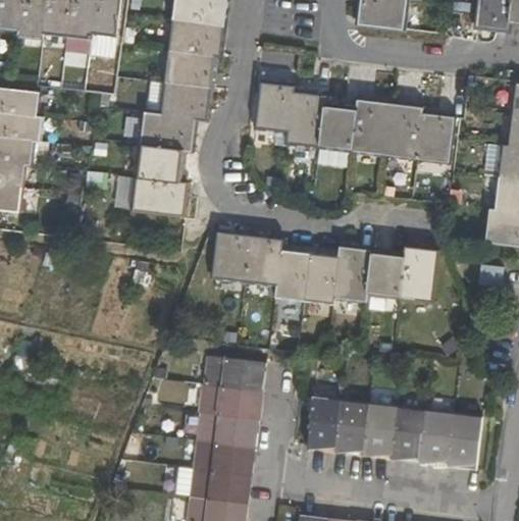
[(0,27),(17,30),(20,0),(0,0),(0,27)]
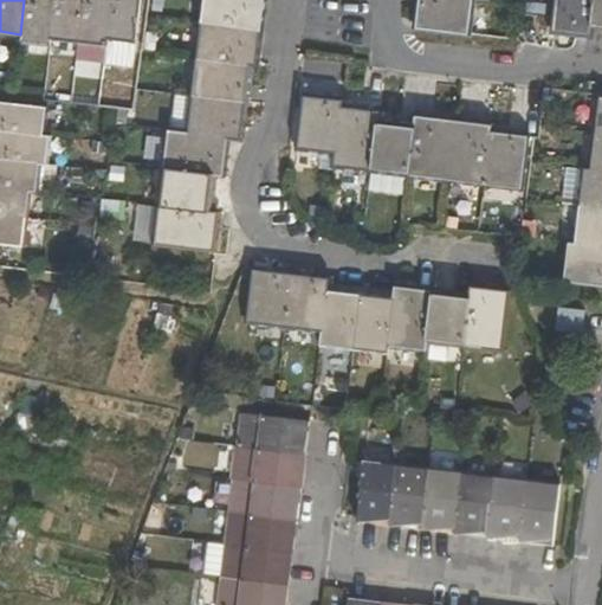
[(24,0),(20,34),(19,42),(47,44),(49,38),(53,0),(24,0)]
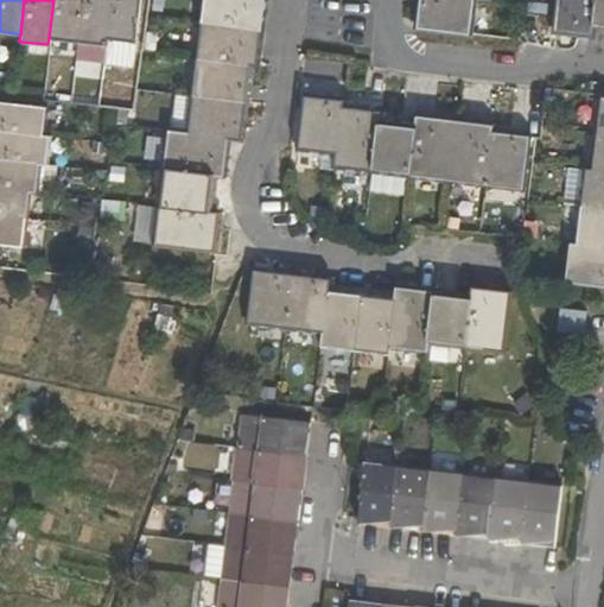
[(53,0),(49,38),(76,42),(81,0),(53,0)]
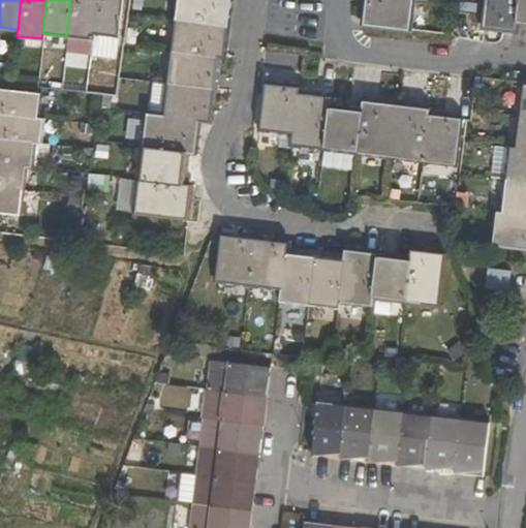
[(70,0),(66,36),(91,38),(91,32),(95,0),(70,0)]
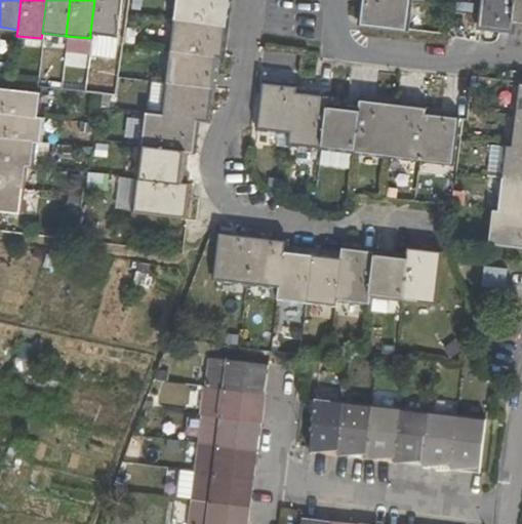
[(94,0),(90,32),(114,35),(118,0),(94,0)]
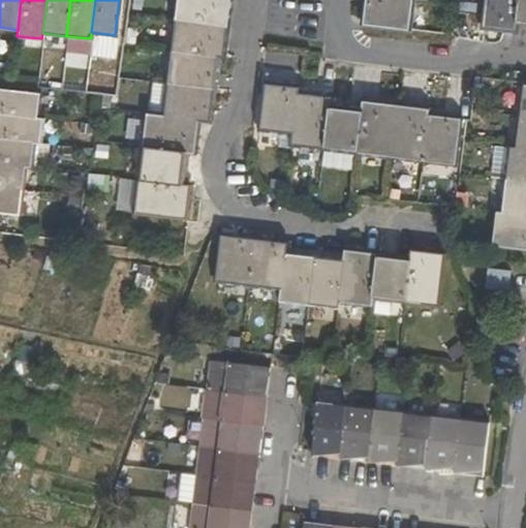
[(177,0),(175,17),(226,22),(228,8),(228,0),(177,0)]
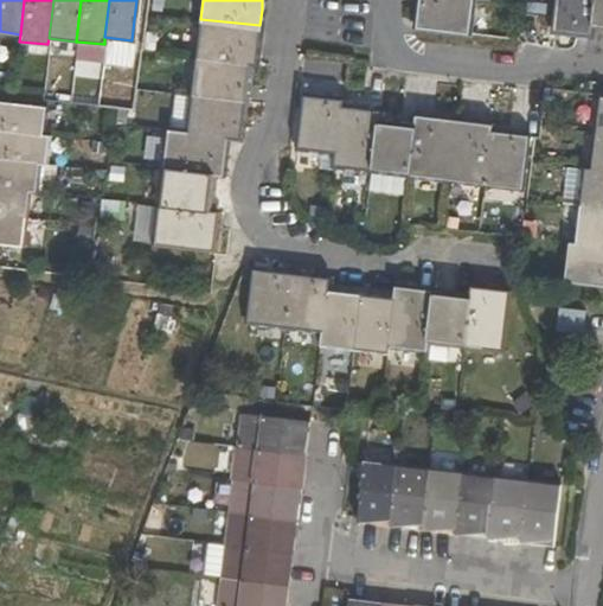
[(416,0),(416,6),(414,27),(466,33),(470,0),(416,0)]
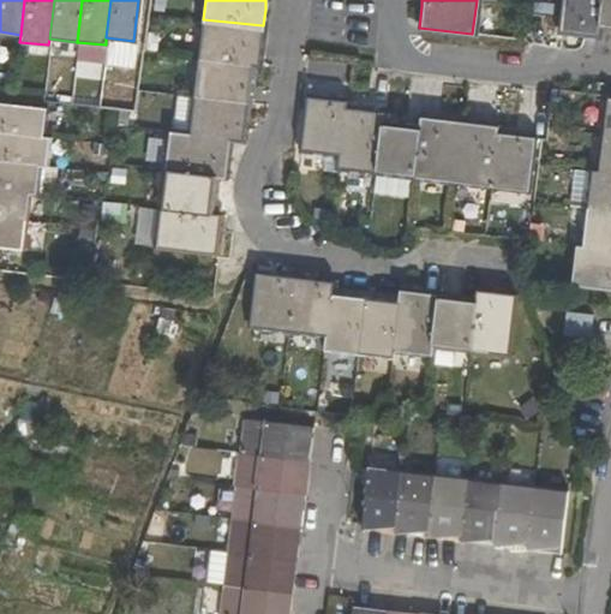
[(598,29),(601,0),(562,0),(558,33),(581,35),(597,36),(598,29)]
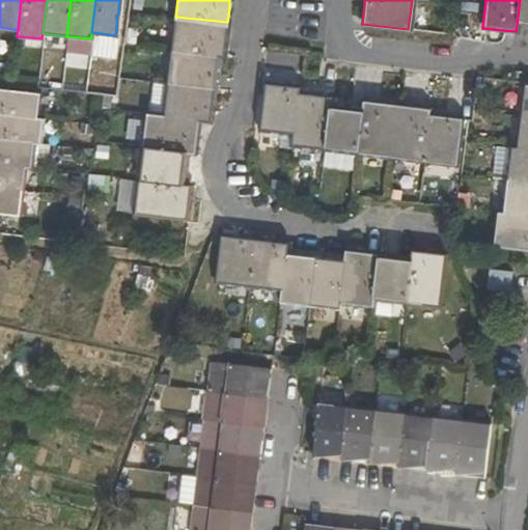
[(520,0),(517,25),(527,26),(527,0),(520,0)]
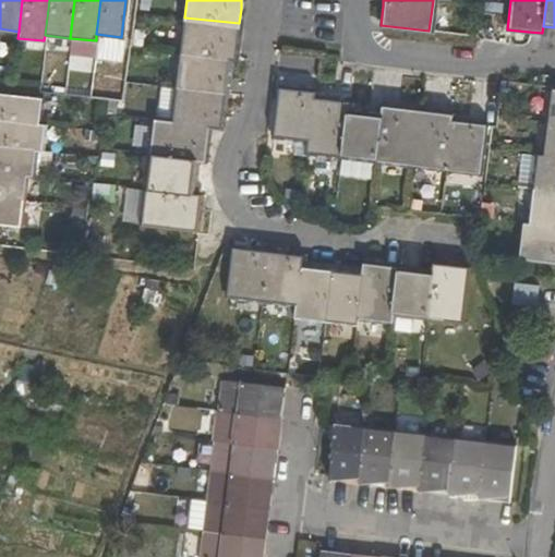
[(184,17),(180,53),(229,59),(236,59),(238,34),(239,23),(184,17)]
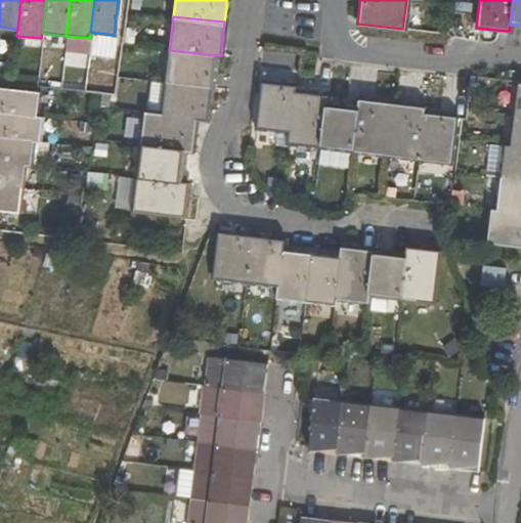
[(169,50),(166,82),(211,87),(213,69),(215,55),(169,50)]
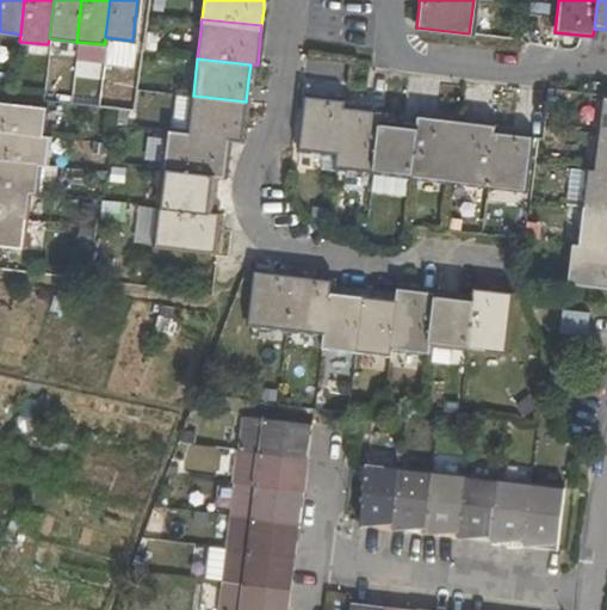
[(193,96),(189,133),(228,137),(241,139),(245,114),(246,102),(193,96)]
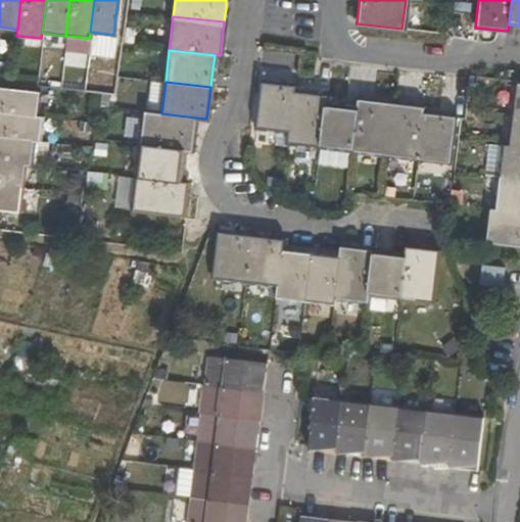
[(287,132),(292,91),(293,86),(279,84),(262,82),(255,128),(287,132)]
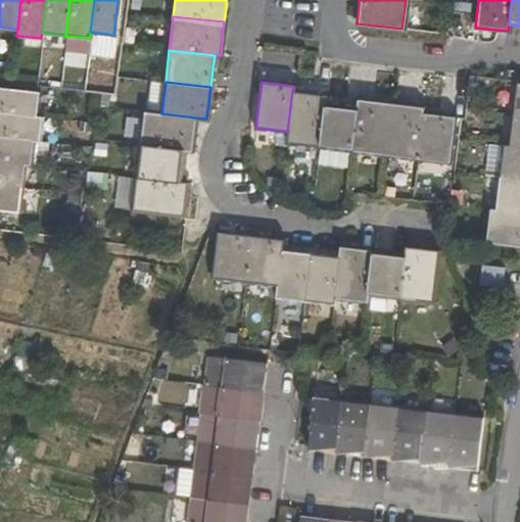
[(0,111),(35,116),(38,93),(0,88),(0,111)]
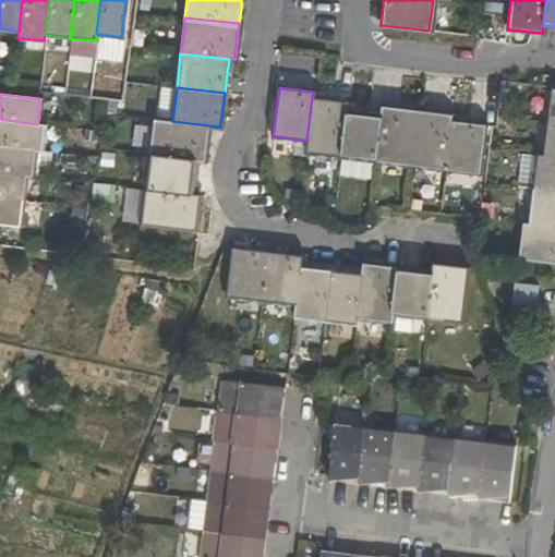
[(334,100),(312,97),(306,141),(304,153),(338,157),(345,108),(345,101),(334,100)]
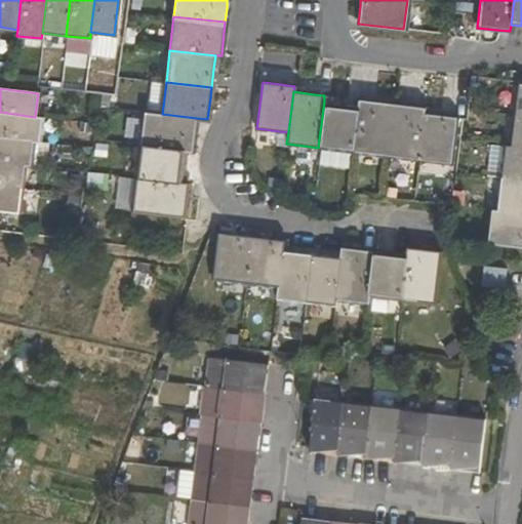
[(358,101),(357,106),(351,152),(383,156),(391,104),(375,103),(358,101)]
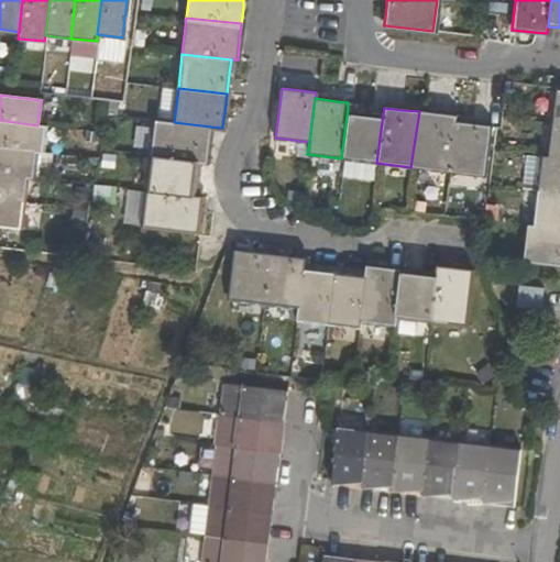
[(365,111),(348,109),(341,158),(376,163),(383,113),(365,111)]
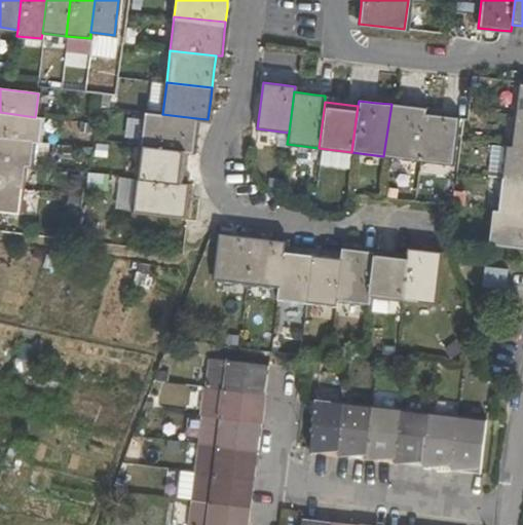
[(404,106),(391,104),(383,156),(417,160),(423,113),(423,108),(404,106)]
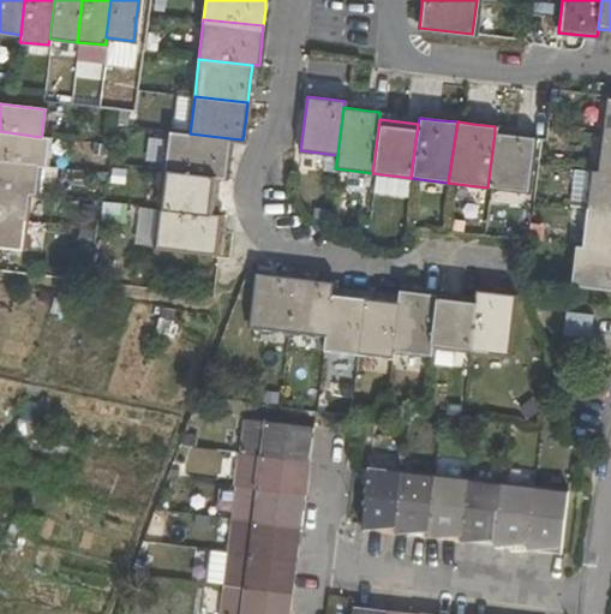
[(0,160),(37,165),(46,166),(49,137),(41,137),(0,131),(0,160)]
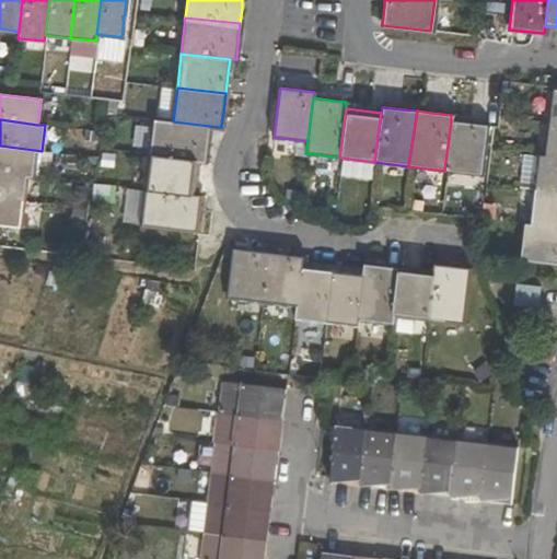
[(153,119),(149,154),(196,160),(204,160),(206,147),(209,126),(173,121),(153,119)]
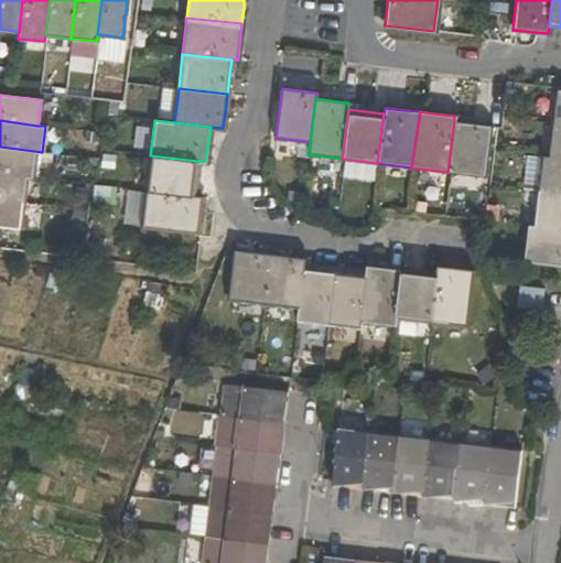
[(472,123),(454,121),(448,172),(483,175),(488,126),(472,123)]
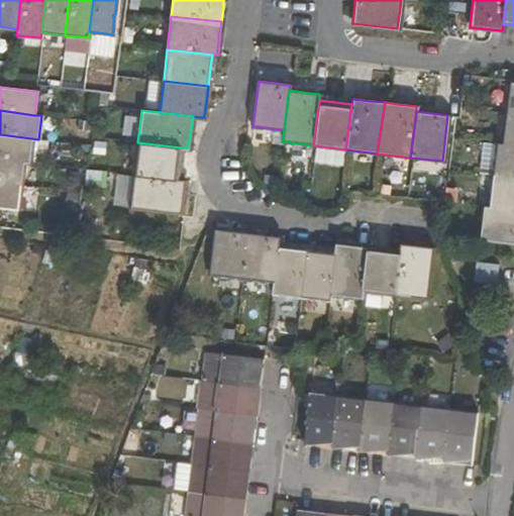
[(513,113),(506,113),(502,143),(513,144),(513,113)]
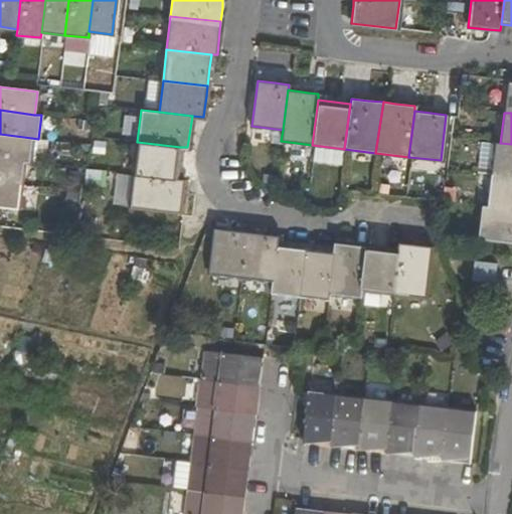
[(31,138),(0,134),(0,157),(22,161),(28,161),(31,138)]
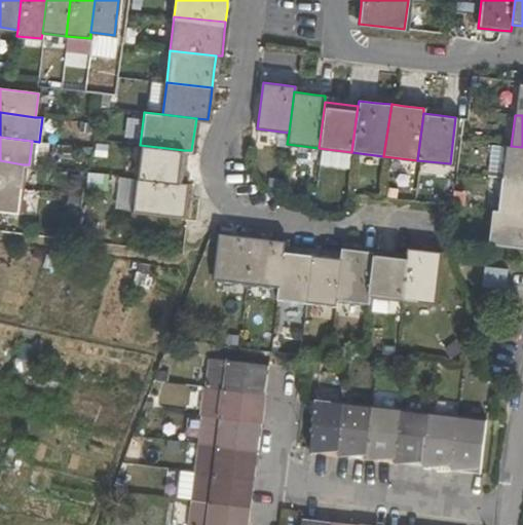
[(140,145),(136,178),(181,183),(183,164),(184,150),(140,145)]
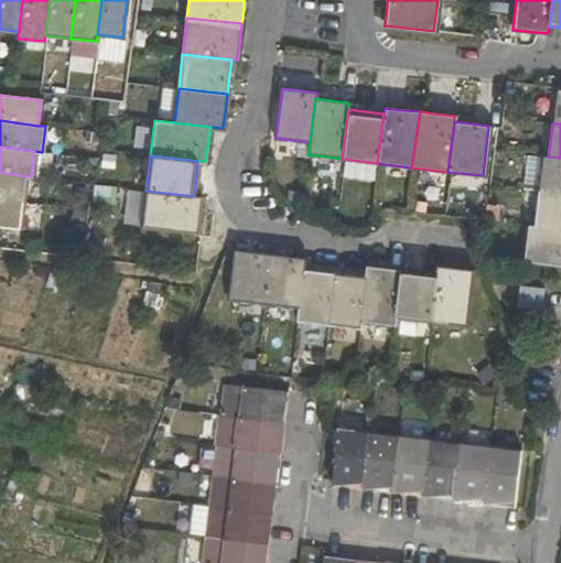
[(542,157),(538,192),(560,194),(560,158),(548,157),(542,157)]
